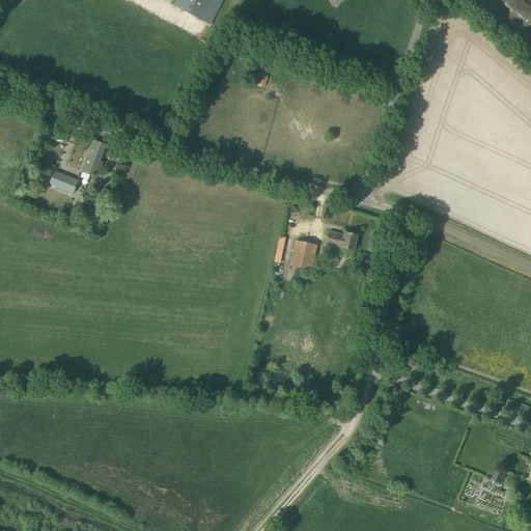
[(202,21),(213,0),(177,0),(175,6),(202,21)]
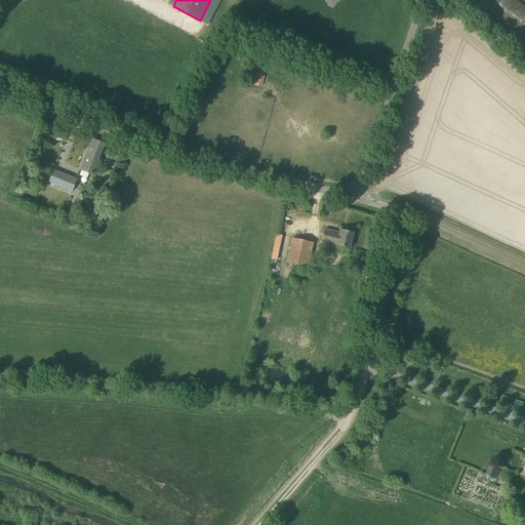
[(524,7),(515,0),(473,0),(524,40),(524,7)]
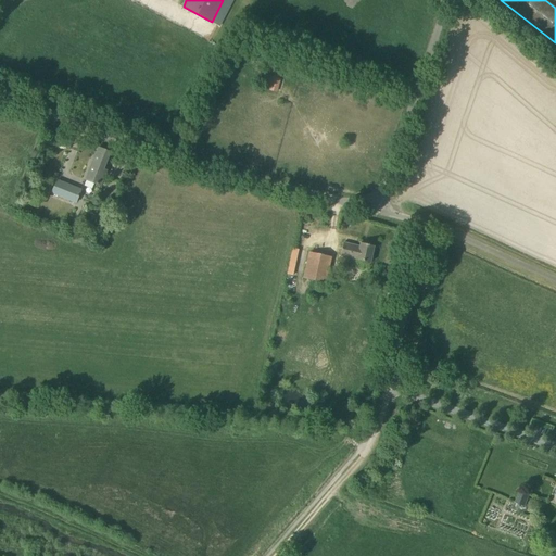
[(275,86),(277,80),(270,77),(267,84),(275,86)]
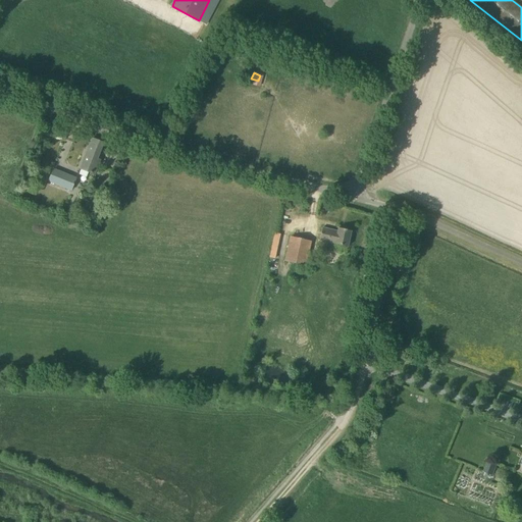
[(103,143),(92,139),(80,168),(94,174),(98,165),(94,164),(103,143)]
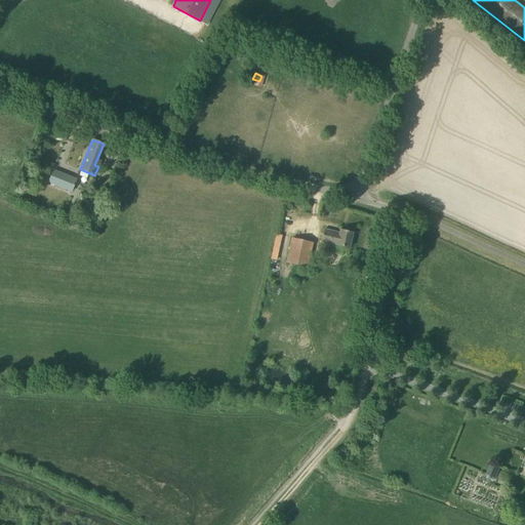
[(72,192),(76,179),(53,170),(48,183),(72,192)]
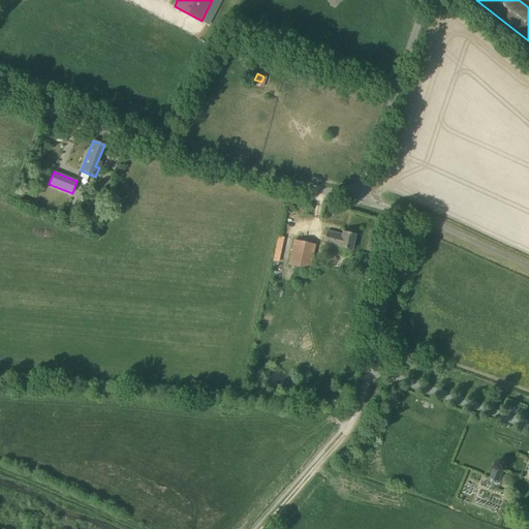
[(323,243),(342,247),(352,250),(355,234),(343,230),(342,235),(327,230),(323,243)]
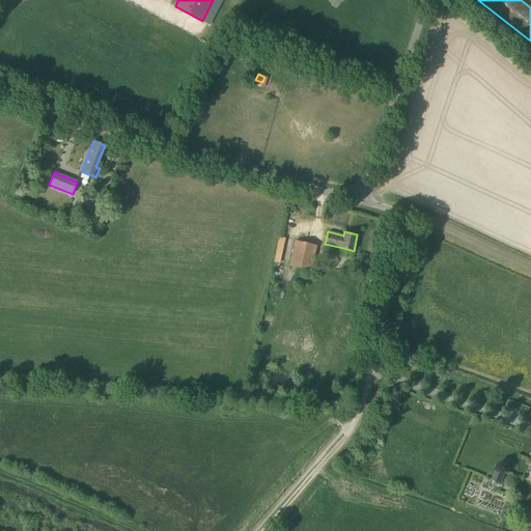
[(273,260),(280,262),(287,238),(281,235),(273,260)]
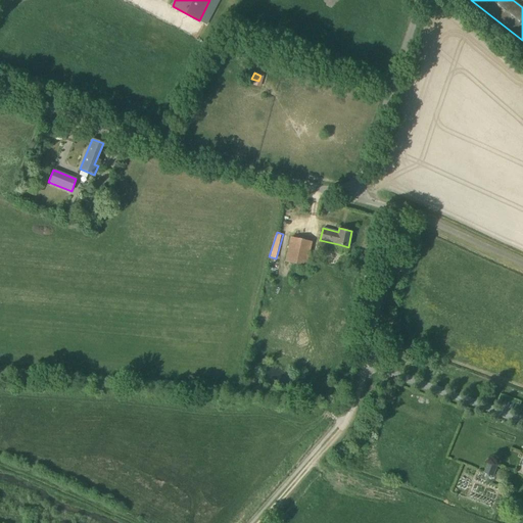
[(305,266),(312,241),(291,237),(286,262),(305,266)]
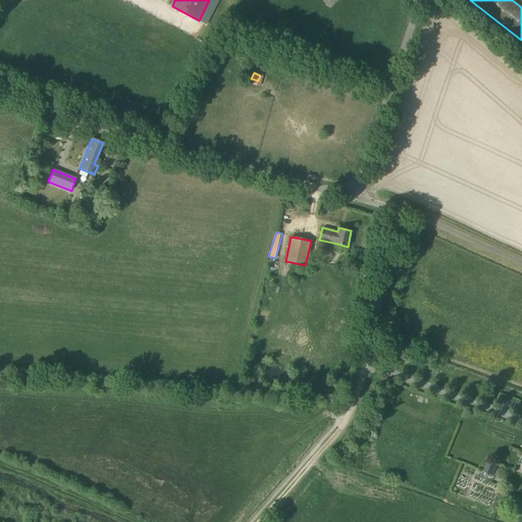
[(492,475),(497,464),(489,461),(484,472),(492,475)]
